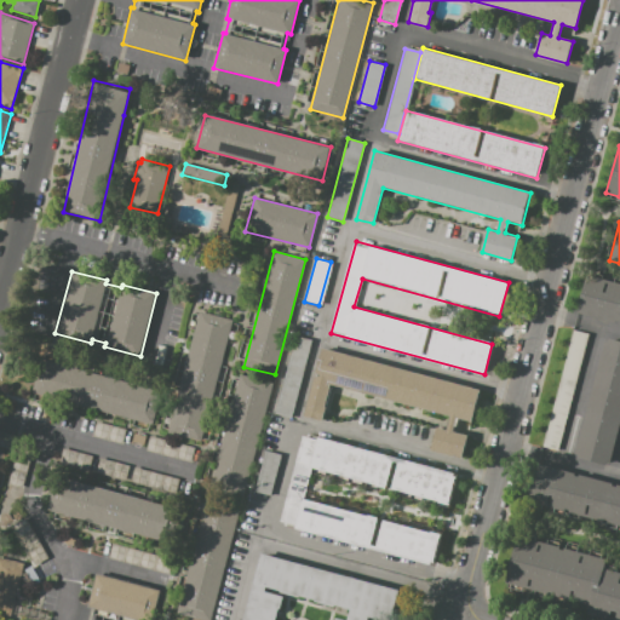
[(587,275),(619,282),(619,322),(577,311),(587,275)]
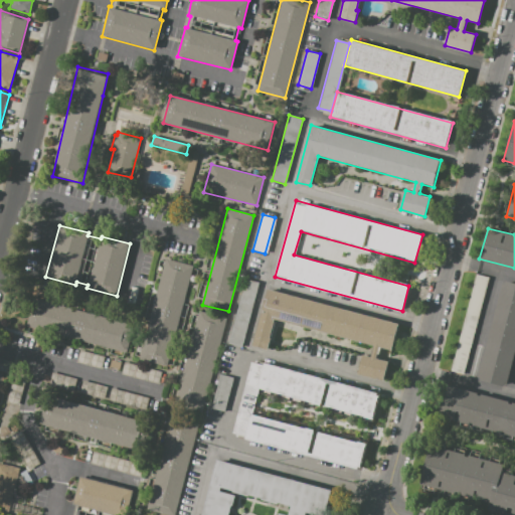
[(138,359),(164,259),(193,267),(167,367),(138,359)]
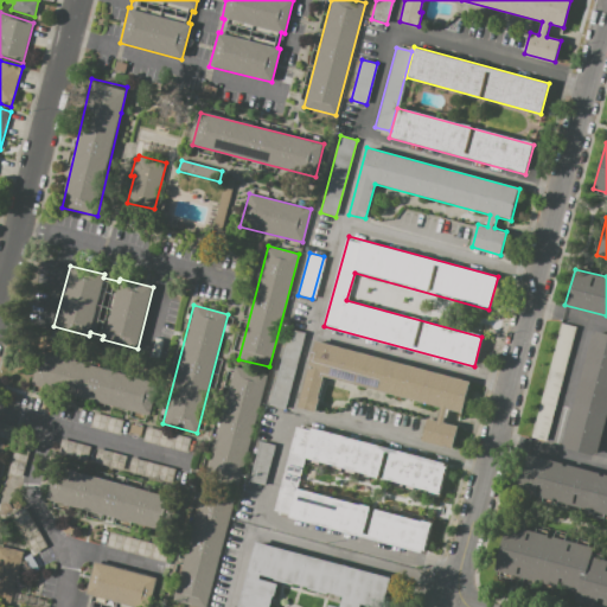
[(560,323),(577,326),(545,442),(529,439),(560,323)]
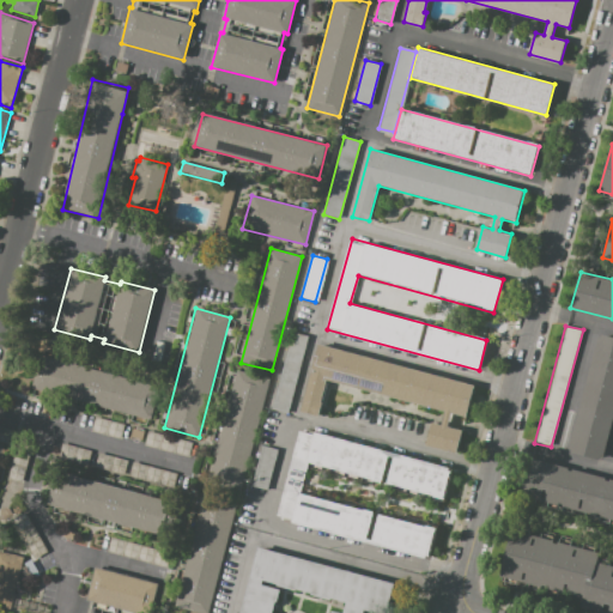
[(292,332),(309,335),(289,413),(272,408),(292,332)]
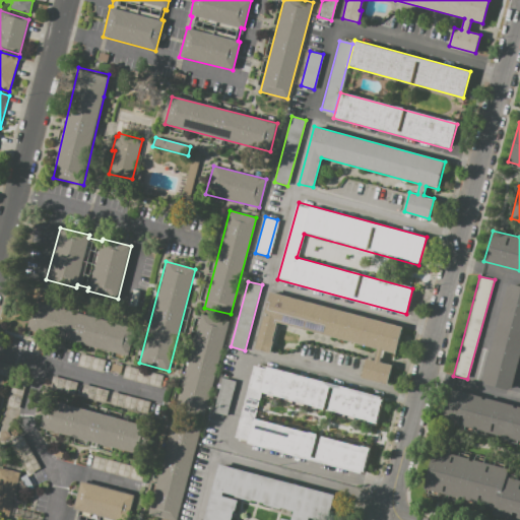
[(482,384),(510,282),(519,284),(519,355),(511,391),(482,384)]
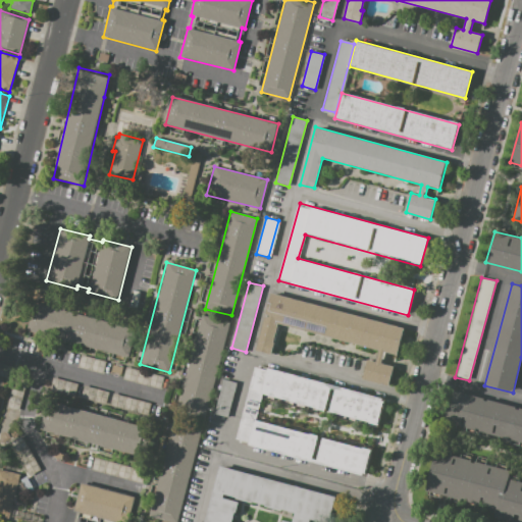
[(270,293),(404,328),(397,355),(384,352),(381,363),(394,366),(388,386),(362,380),(368,360),(376,362),(379,351),(280,324),(272,356),(254,351),(270,293)]
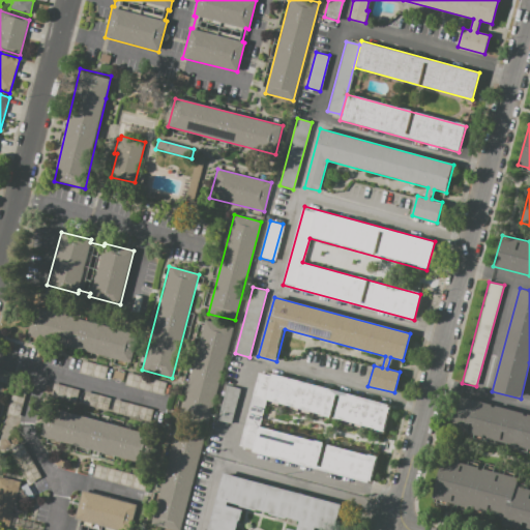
[(130,363),(28,337),(36,305),(138,332),(130,363)]
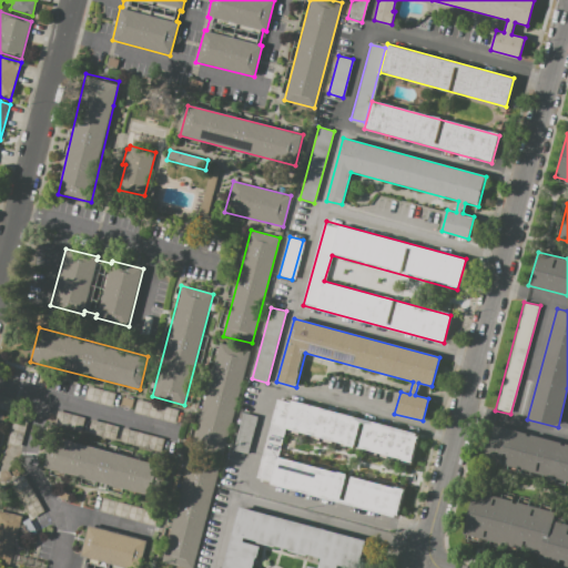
[(223,454),(192,446),(219,343),(250,351),(223,454)]
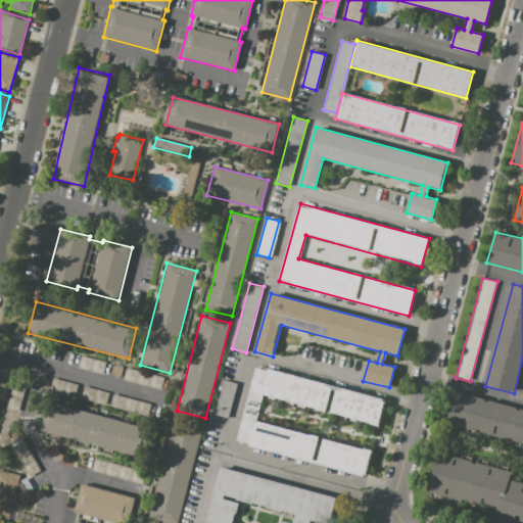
[(103,374),(77,367),(80,355),(105,363),(103,374)]
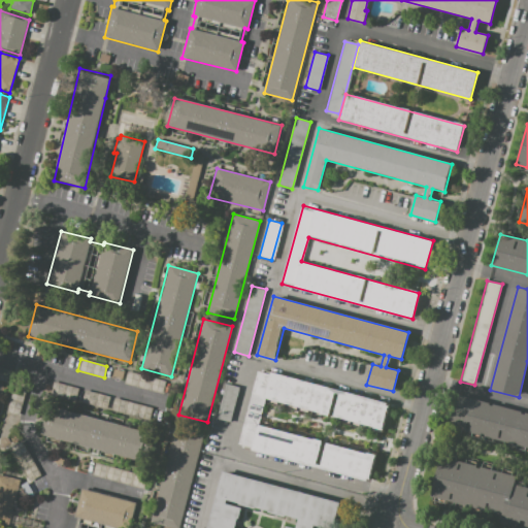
[(124,371),(122,380),(111,377),(113,368),(124,371)]
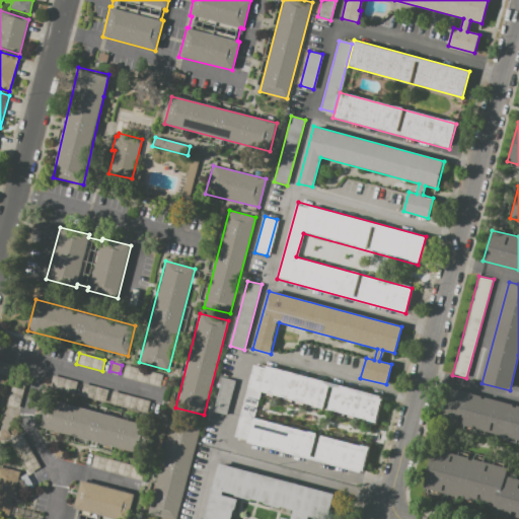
[(233,436),(253,363),(266,367),(266,365),(384,397),(376,424),(261,392),(254,417),(370,448),(363,473),(246,442),(247,440),(233,436)]
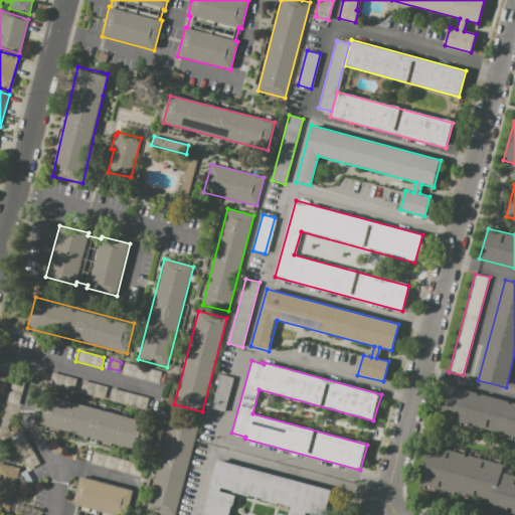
[(158,384),(122,374),(125,362),(161,372),(158,384)]
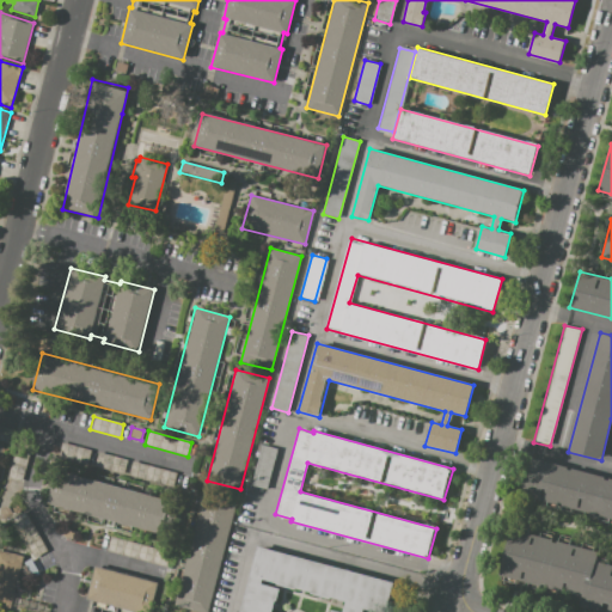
[(89,465),(57,457),(61,441),(92,450),(89,465)]
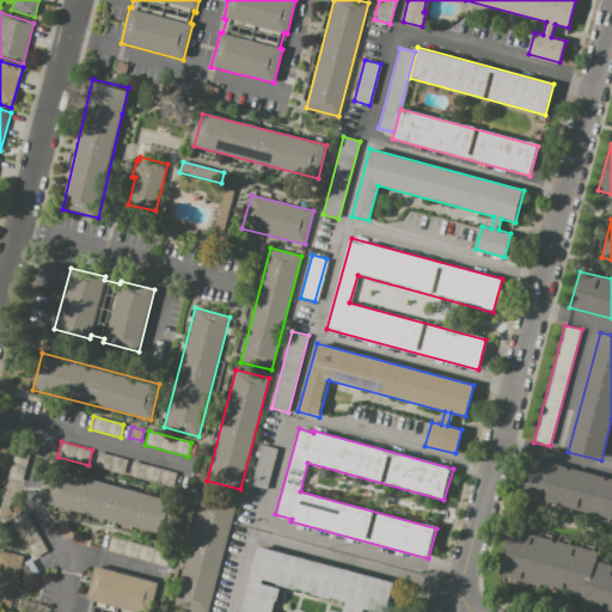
[(277,448),(267,490),(251,485),(262,444),(277,448)]
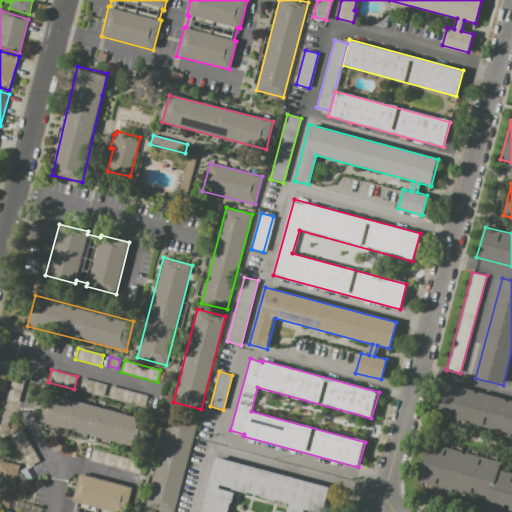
[(106,385),(103,397),(79,390),(82,378),(106,385)]
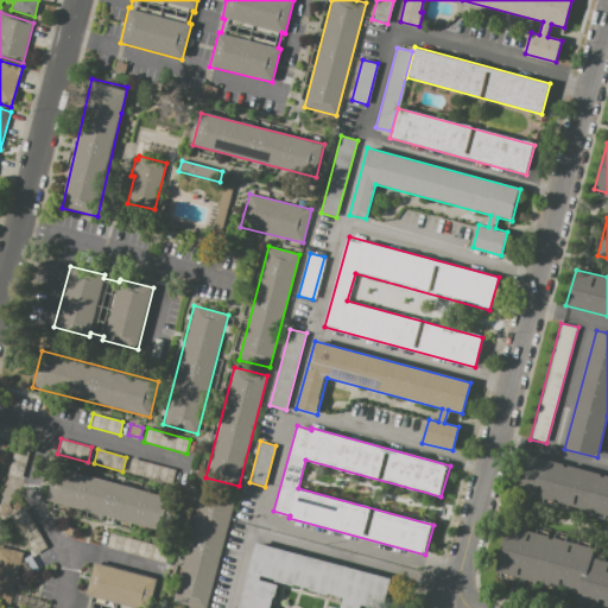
[(529,455),(607,476),(607,514),(519,492),(529,455)]
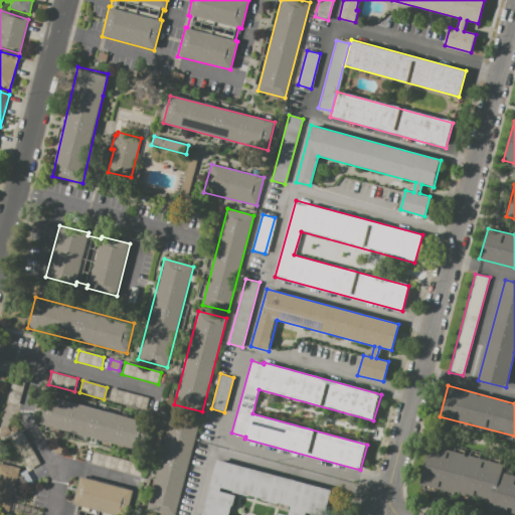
[(147,409),(109,399),(112,388),(150,397),(147,409)]
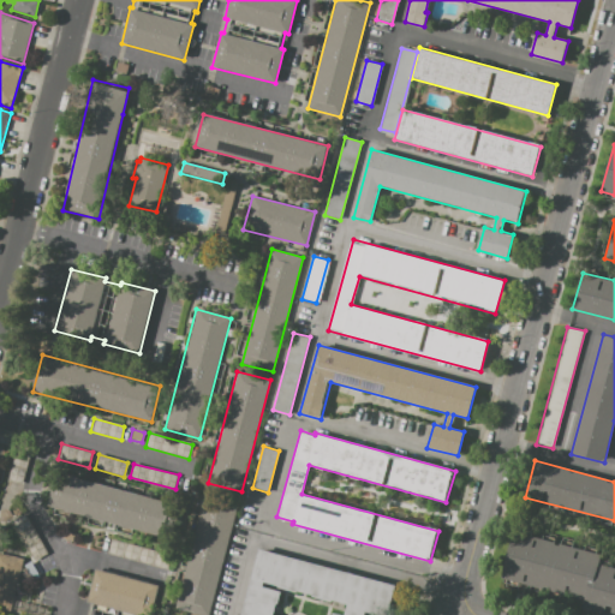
[(46,507),(55,475),(172,505),(162,537),(46,507)]
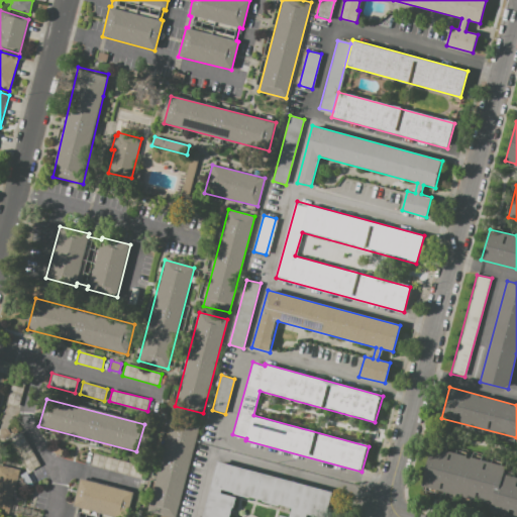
[(39,466),(29,471),(10,437),(20,431),(39,466)]
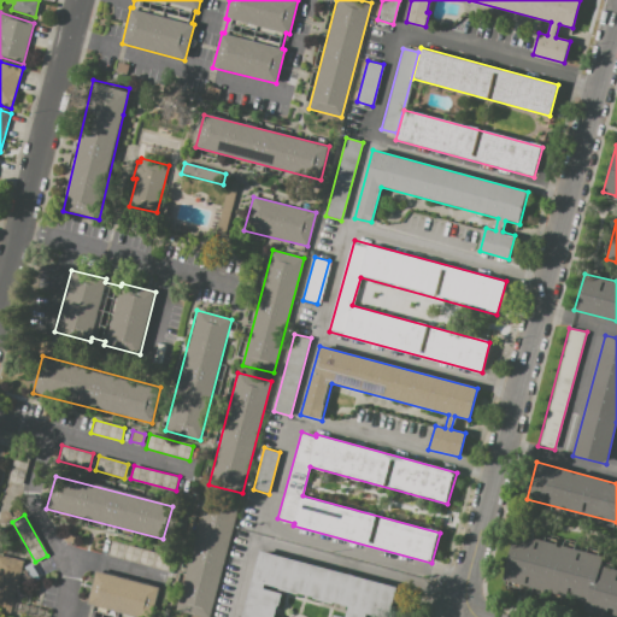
[(71,545),(63,538),(68,533),(76,541),(71,545)]
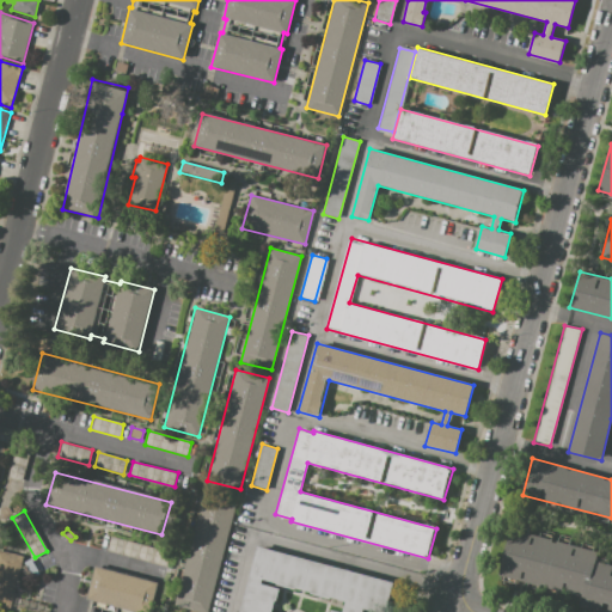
[(611,565),(611,611),(603,611),(579,606),(581,598),(499,576),(510,528),(599,552),(597,562),(611,565)]
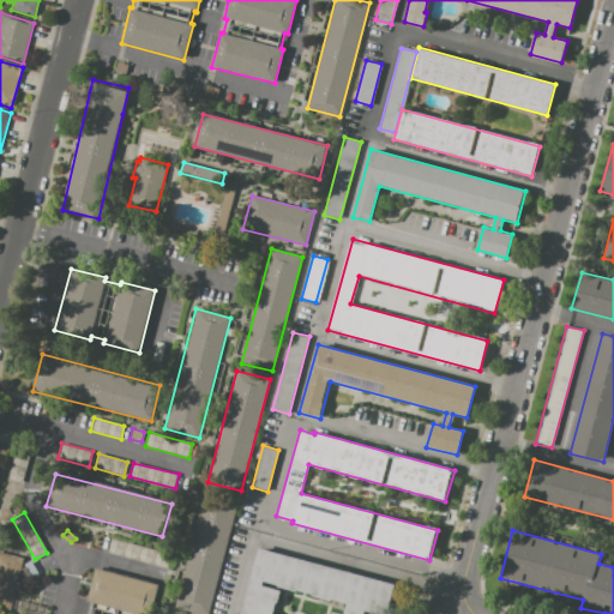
[(112,554),(115,541),(170,555),(167,569),(112,554)]
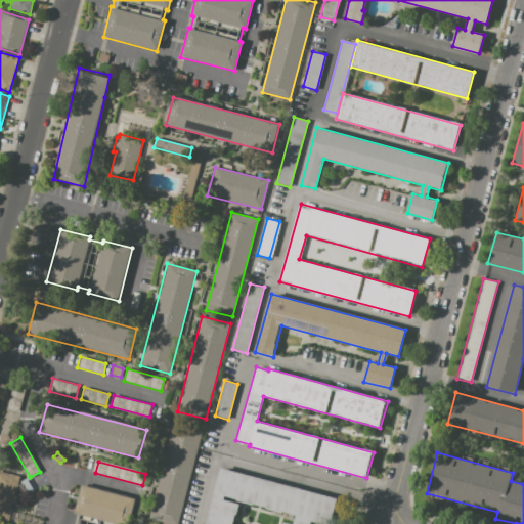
[(206,523),(221,468),(337,499),(330,523),(322,523),(312,521),(311,523),(282,523),(284,522),(290,523),(293,523),(296,515),(284,512),(284,514),(265,509),(265,507),(254,504),(253,506),(236,500),(237,499),(225,496),(224,500),(239,505),(236,515),(235,514),(232,523),(206,523)]
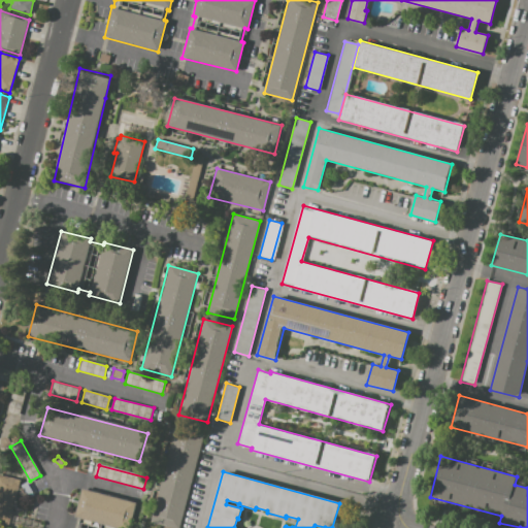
[(8,526),(0,523),(0,474),(20,481),(8,526)]
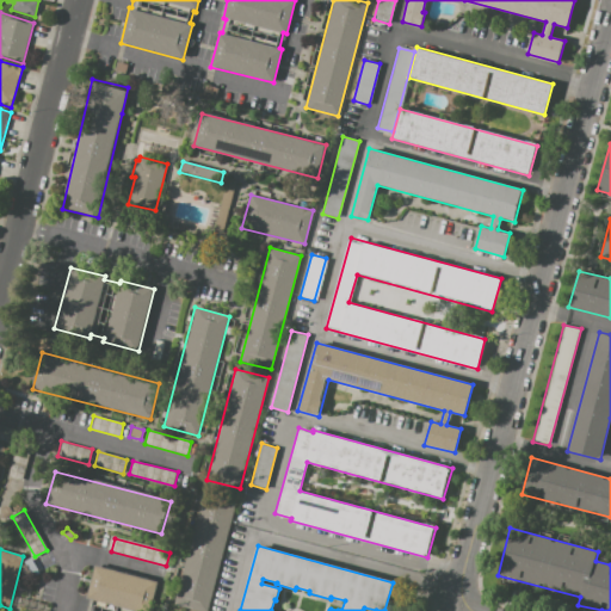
[(36,568),(30,572),(24,562),(31,559),(36,568)]
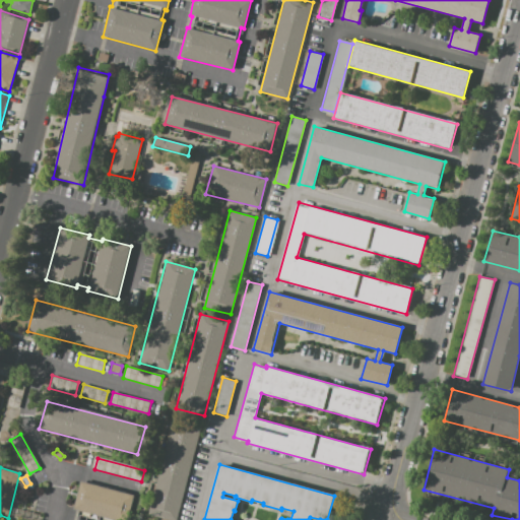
[(72,519),(75,510),(73,510),(81,481),(135,495),(128,519),(72,519)]
